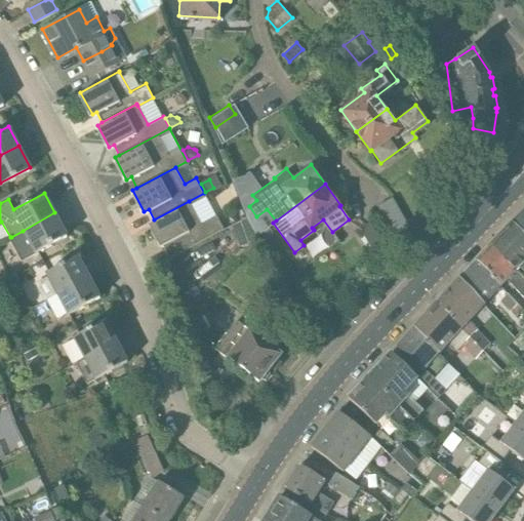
[(376,203),(393,232),(407,224),(392,195),(376,203)]
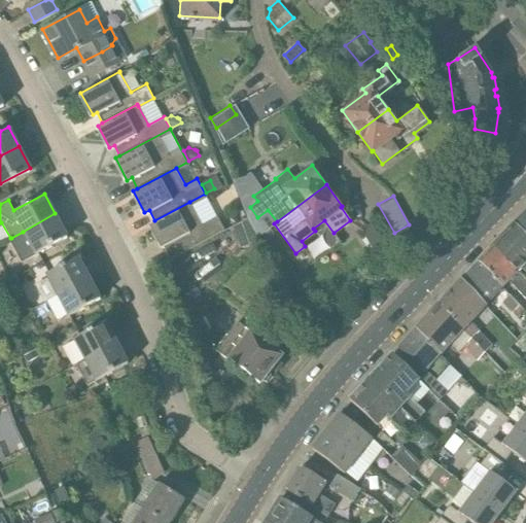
[(201,222),(189,202),(154,220),(150,223),(162,245),(169,256),(169,257),(223,228),(216,214),(201,222)]
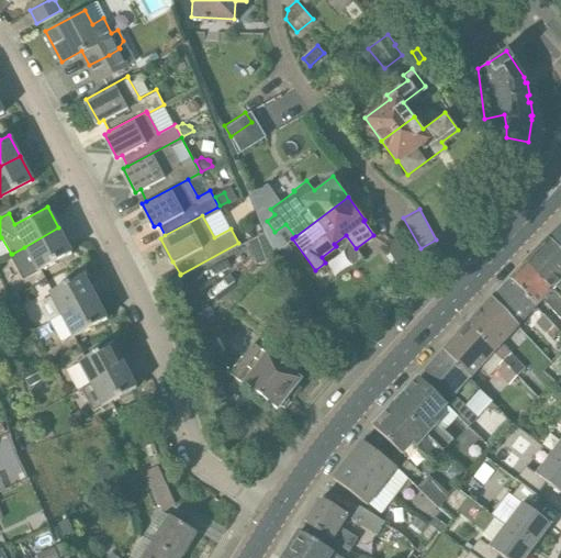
[(560,223),(547,237),(560,252),(560,223)]
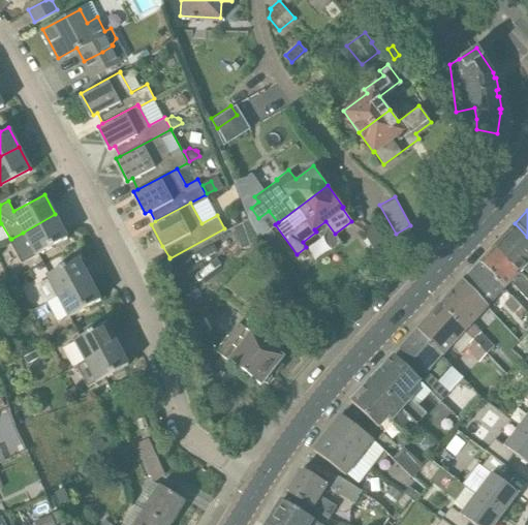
[(23,233),(33,253),(66,236),(55,214),(23,233)]
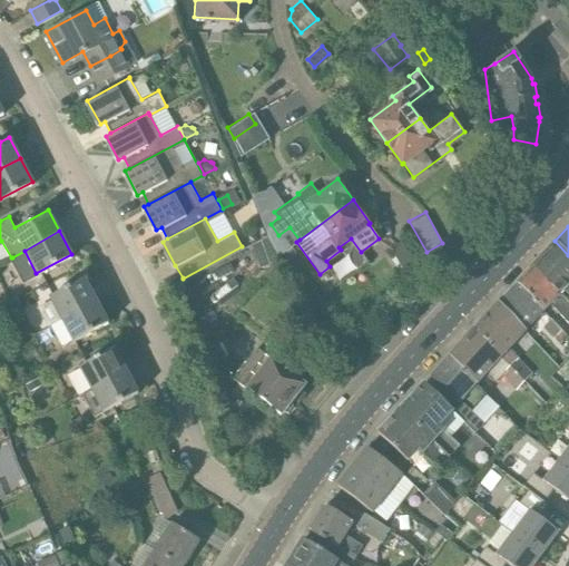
[(419,263),(403,237),(389,245),(405,272),(419,263)]
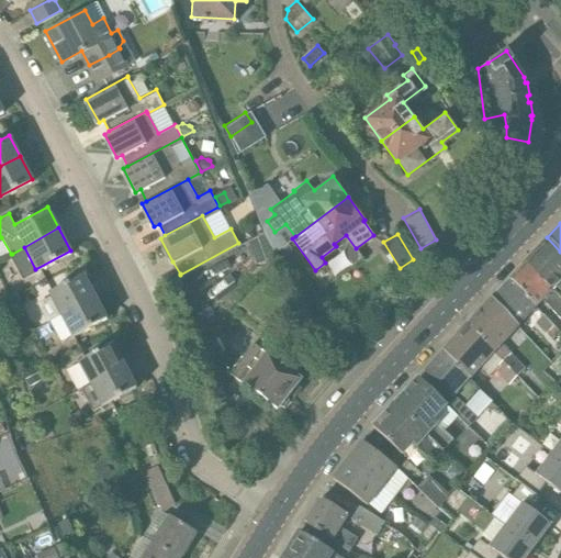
[(560,252),(547,237),(525,261),(560,299),(560,252)]
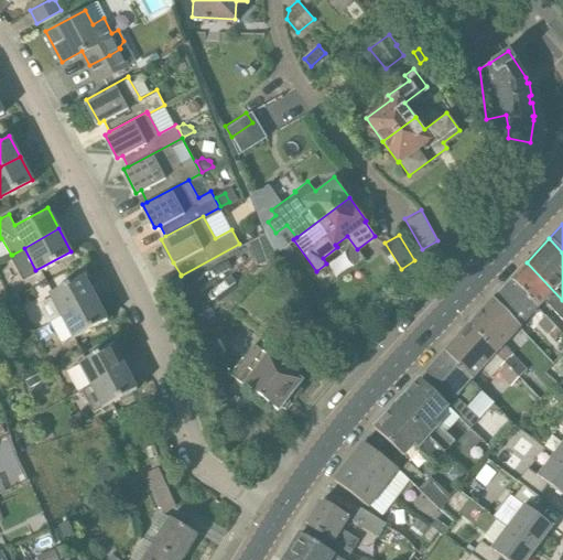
[(279,260),(294,250),(289,243),(274,252),(279,260)]
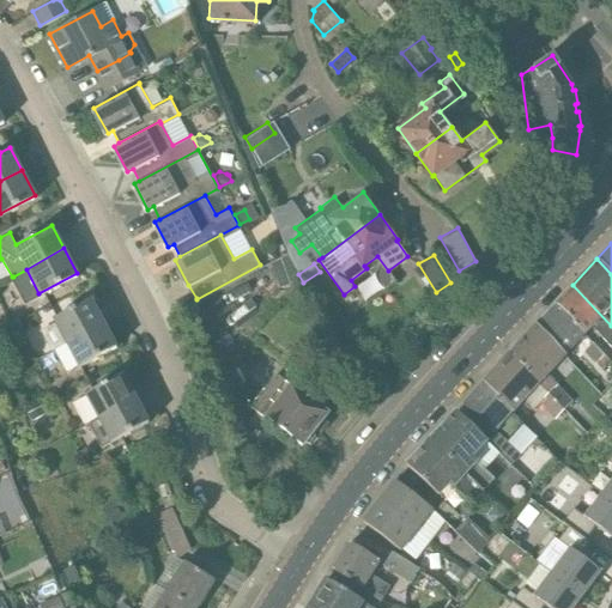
[(611,346),(611,326),(573,285),(556,302),(585,330),(591,324),(611,346)]
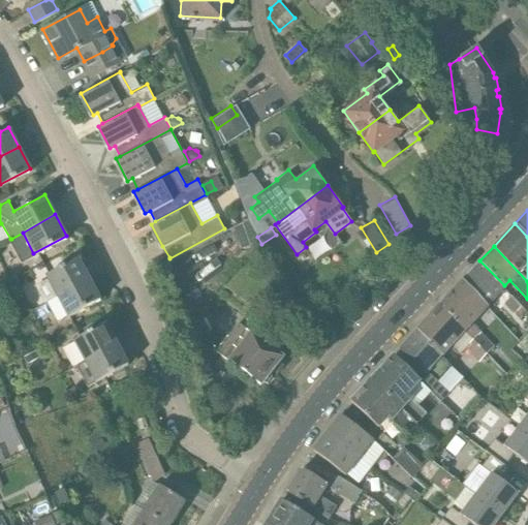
[(43,301),(89,277),(78,256),(44,274),(45,276),(34,282),(43,301)]
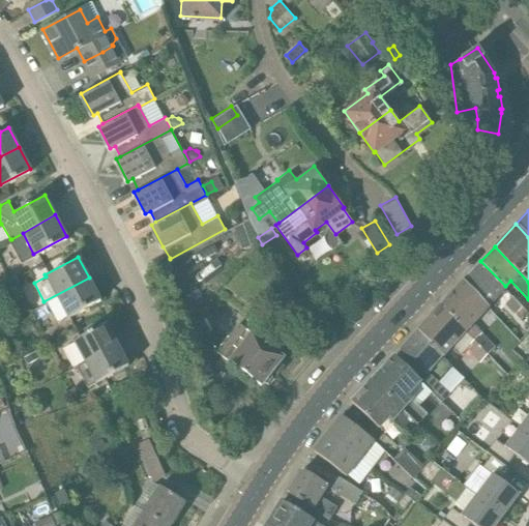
[(489,304),(505,286),(480,261),(463,281),(488,305),(489,304)]
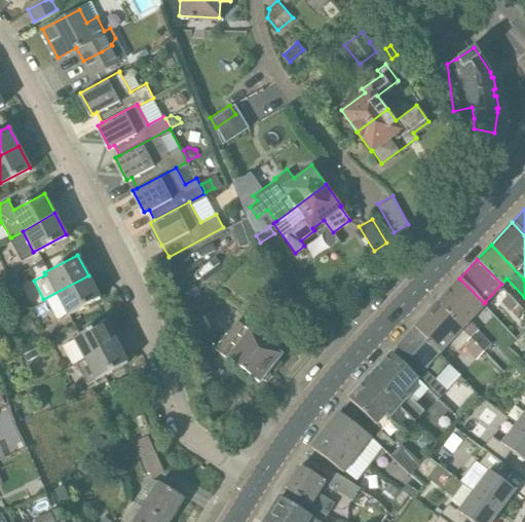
[(55,293),(67,313),(99,296),(88,275),(43,299),(55,293)]
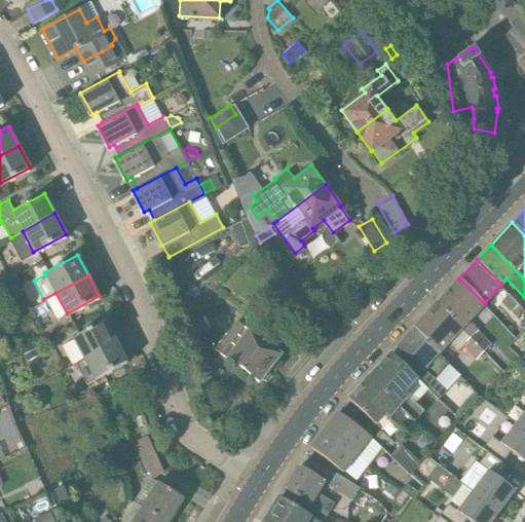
[(470,320),(484,303),(459,278),(437,302),(460,327),(483,349),(490,342),(470,320)]
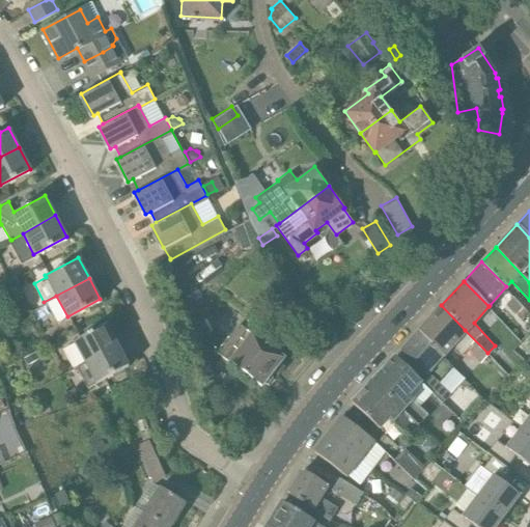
[(527,309),(512,294),(504,302),(515,313),(520,317),(527,309)]
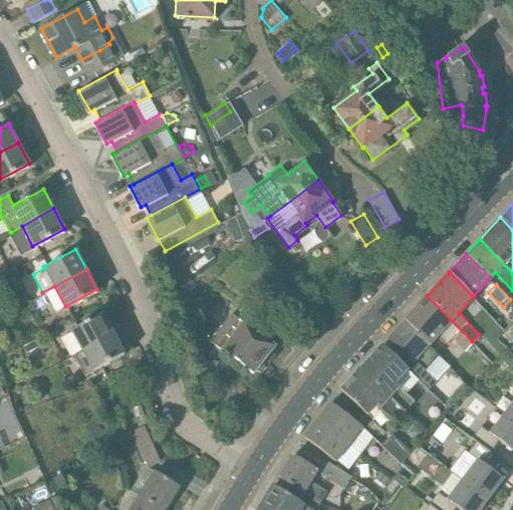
[(465,349),(472,341),(450,319),(427,295),(405,318),(429,344),(439,333),(447,341),(454,336),(465,349)]
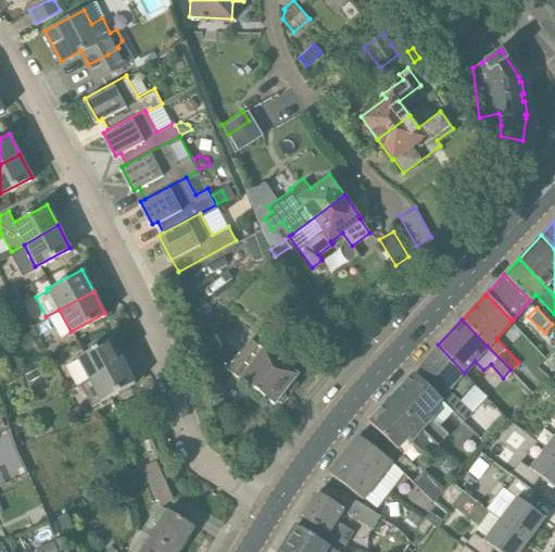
[(249,325),(243,322),(239,328),(243,331),(249,325)]
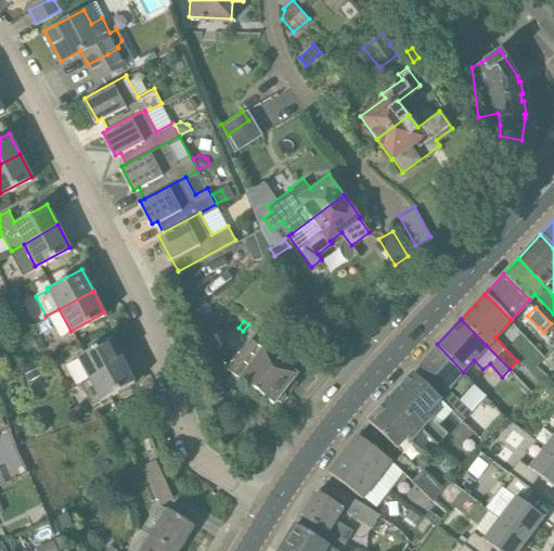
[(240,377),(241,377),(272,402),(295,373),(284,364),(285,363),(249,336),(226,367),(240,377)]
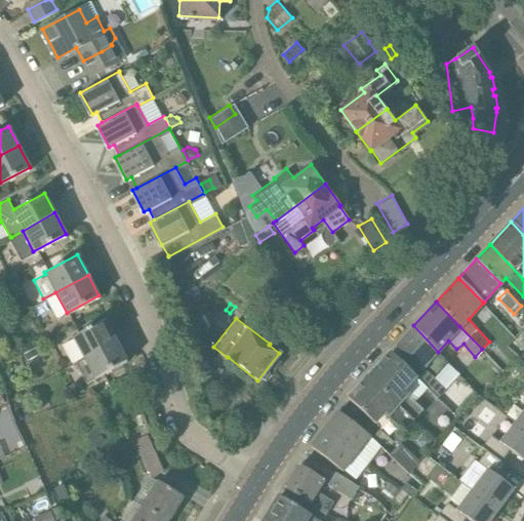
[(83,357),(115,339),(105,319),(72,336),(83,357)]
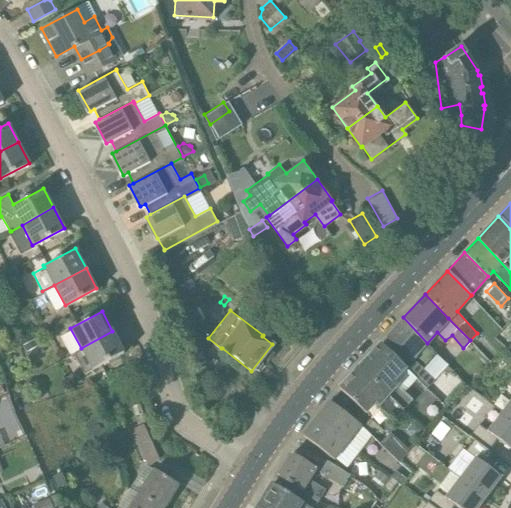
[(412,360),(427,343),(403,317),(386,336),(412,360)]
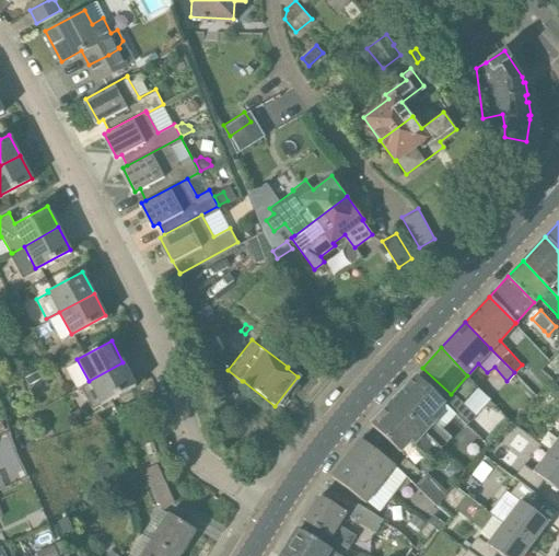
[(89,381),(100,403),(135,384),(123,362),(89,381)]
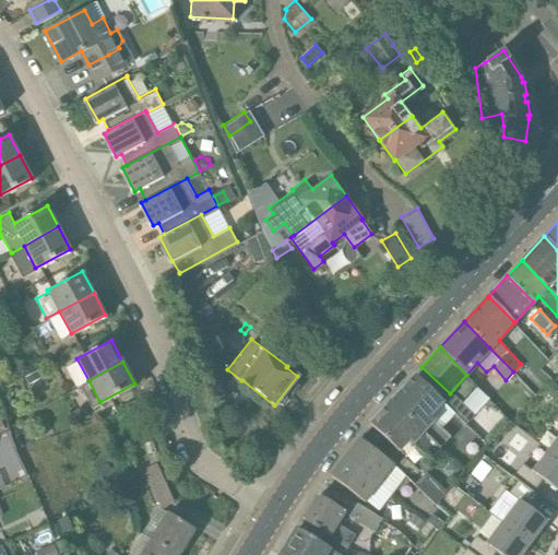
[(37,366),(23,374),(27,382),(42,375),(37,366)]
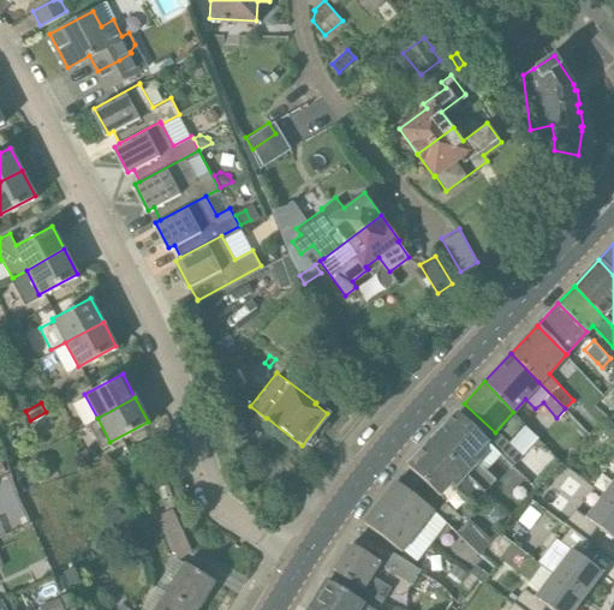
[(475,456),(489,441),(457,411),(430,438),(484,490),(495,478),(477,462),(480,460),(475,456)]
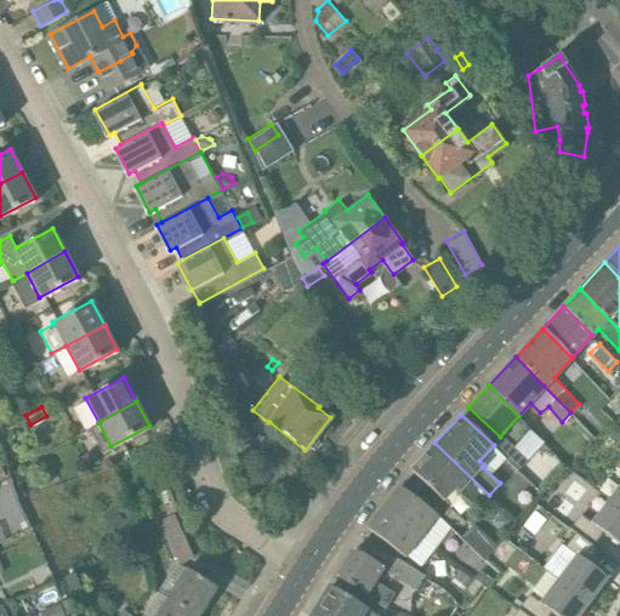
[(533,463),(507,439),(494,452),(524,473),(533,463)]
